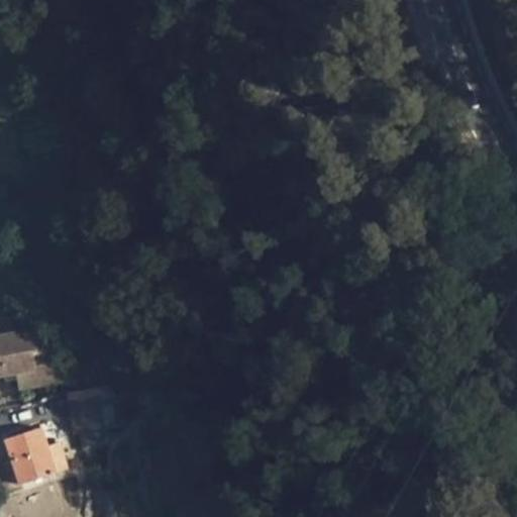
[(0,313),(0,336),(11,335),(7,312),(0,313)]
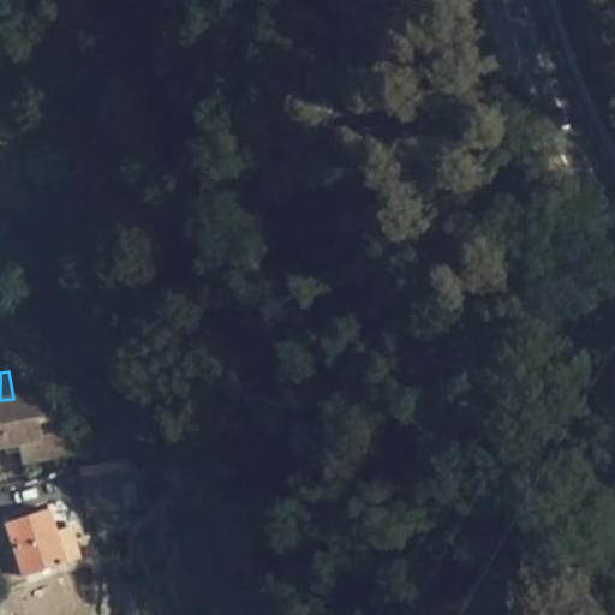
[(42,393),(13,399),(0,400),(0,446),(65,435),(60,405),(45,407),(42,393)]
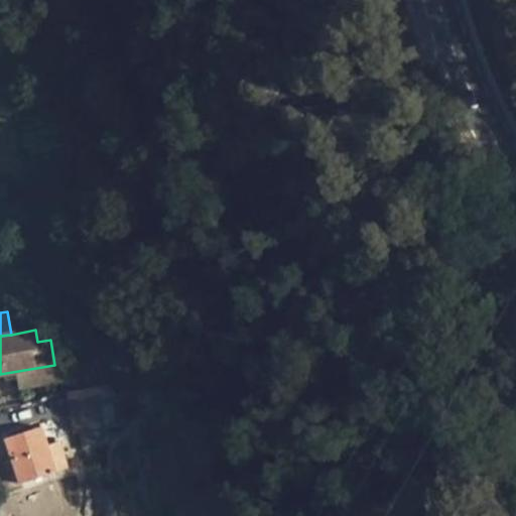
[(41,426),(4,438),(19,484),(56,472),(47,445),(41,426)]
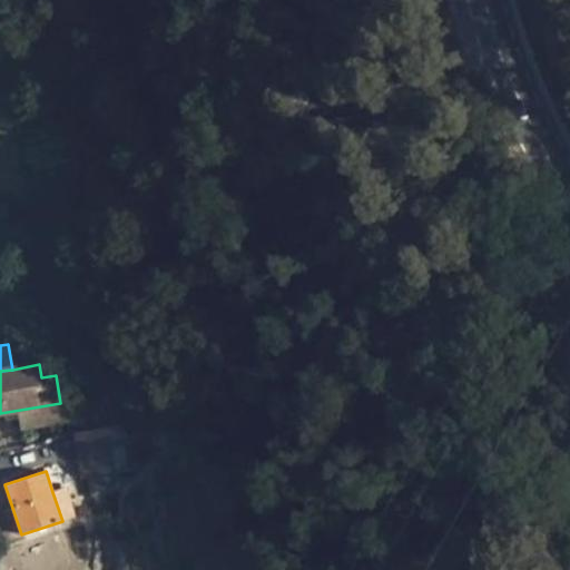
[(52,492),(62,521),(76,517),(66,488),(52,492)]
